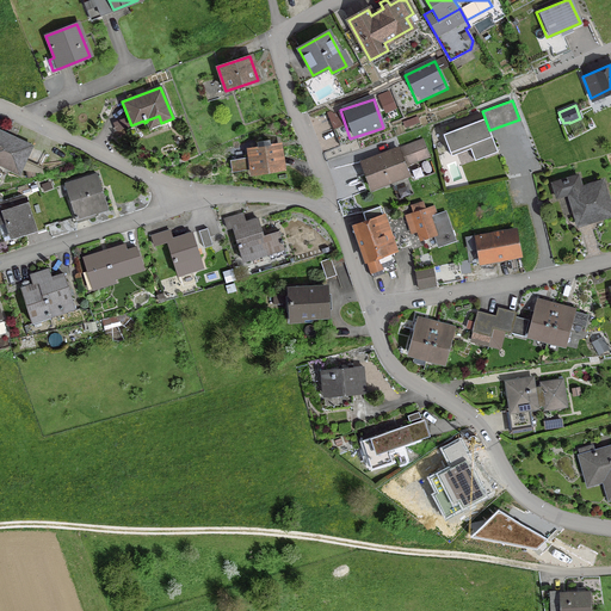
[(483,117),(444,133),(454,156),(492,141),(483,117)]
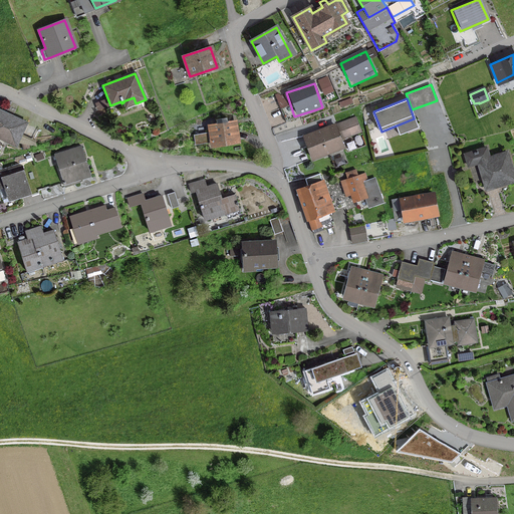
[(0,138),(15,146),(26,122),(0,110),(0,138)]
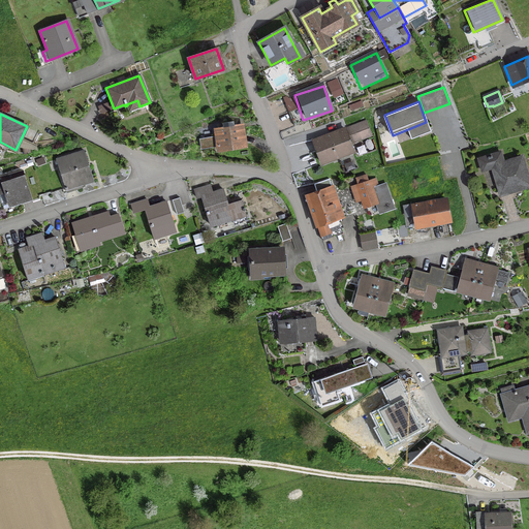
[(219,148),(245,144),(244,134),(241,134),(240,127),(234,128),(232,121),(222,123),(223,130),(217,131),(219,148)]
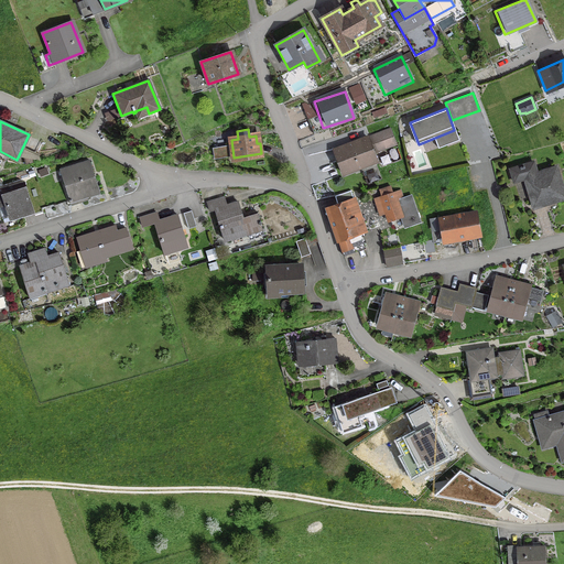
[(369,137),(375,152),(396,144),(389,129),(369,137)]
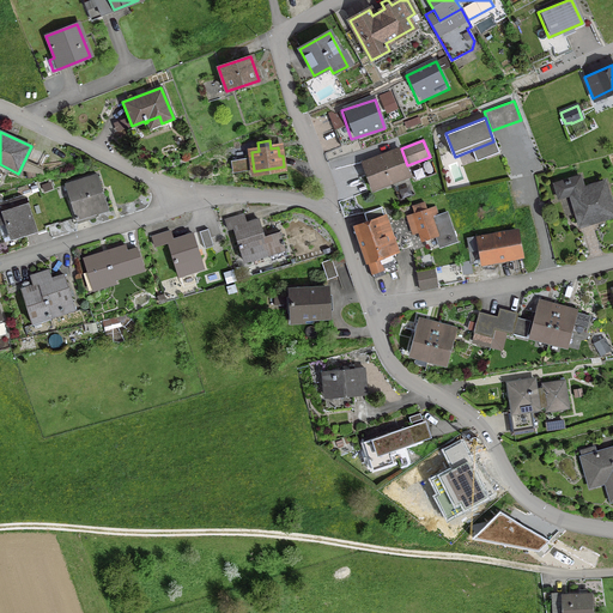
[(399,150),(362,164),(372,189),(408,175),(399,150)]
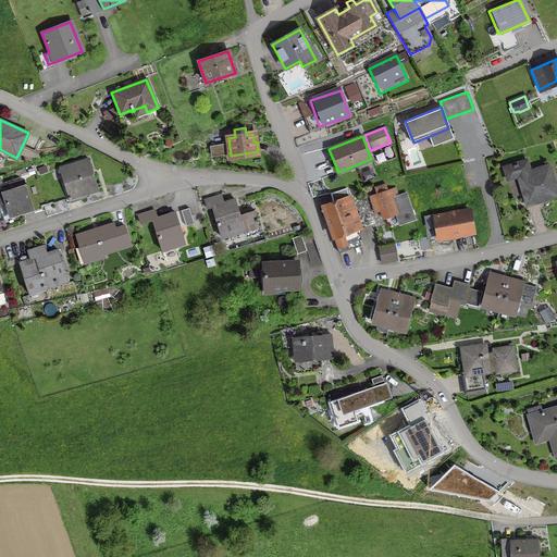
[(24,155),(26,162),(34,160),(31,152),(24,155)]
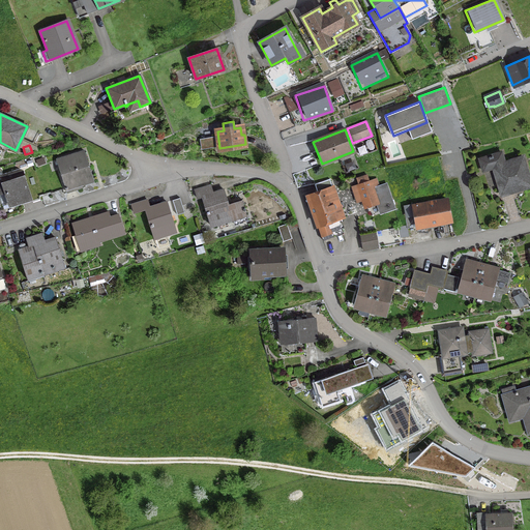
[(59,170),(66,193),(82,187),(81,184),(92,181),(84,151),(58,159),(61,169),(59,170)]
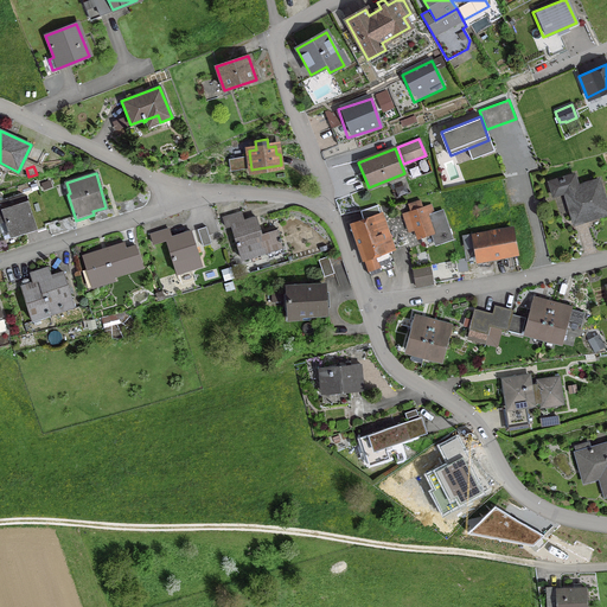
[(564,192),(572,218),(589,212),(592,218),(606,212),(606,210),(598,180),(581,186),(577,174),(549,183),(553,196),(564,192)]
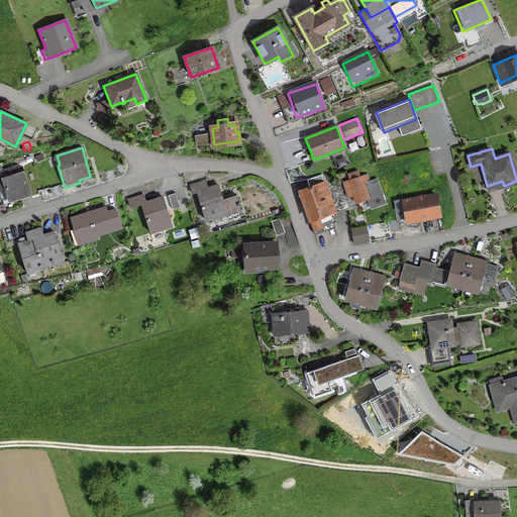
[(9,202),(29,196),(20,167),(0,174),(0,196),(2,202),(8,200),(9,202)]
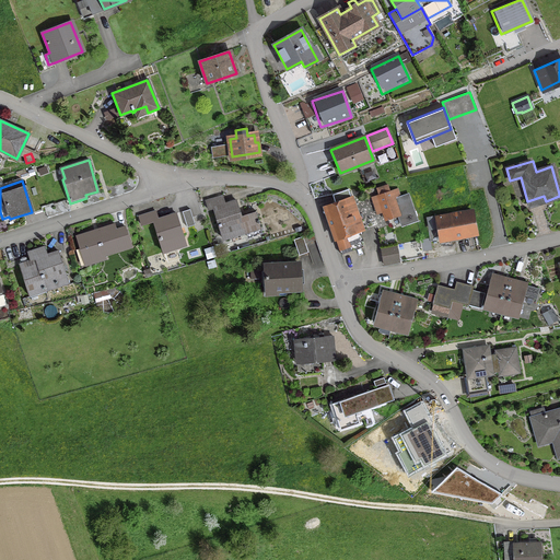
[(378,196),(377,196),(385,220),(398,217),(401,226),(416,221),(407,195),(398,197),(396,189),(388,191),(386,185),(376,189),(378,196)]
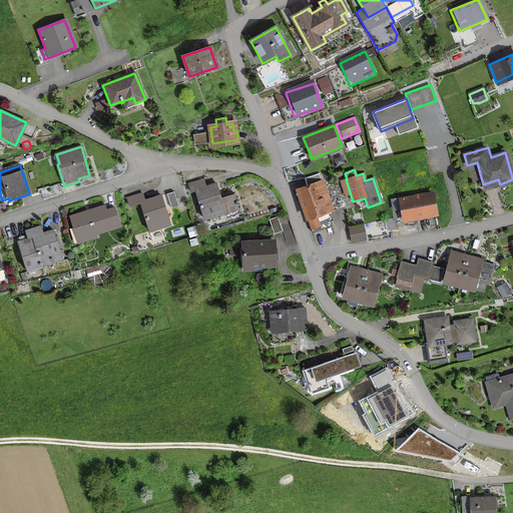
[(307,218),(307,219),(327,212),(323,201),(327,199),(319,174),(304,179),(307,186),(297,189),(307,218)]
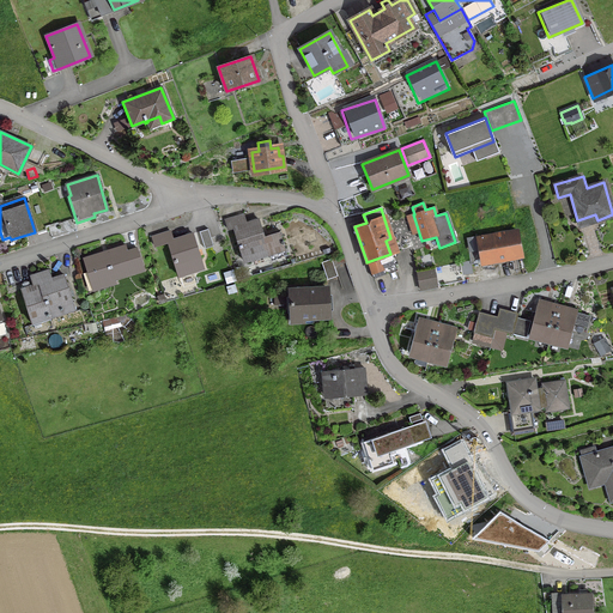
[(244,224),(242,214),(224,220),(226,230),(232,228),(243,262),(268,254),(271,260),(286,255),(283,244),(284,244),(283,241),(281,241),(278,231),(262,236),(258,219),(244,224)]
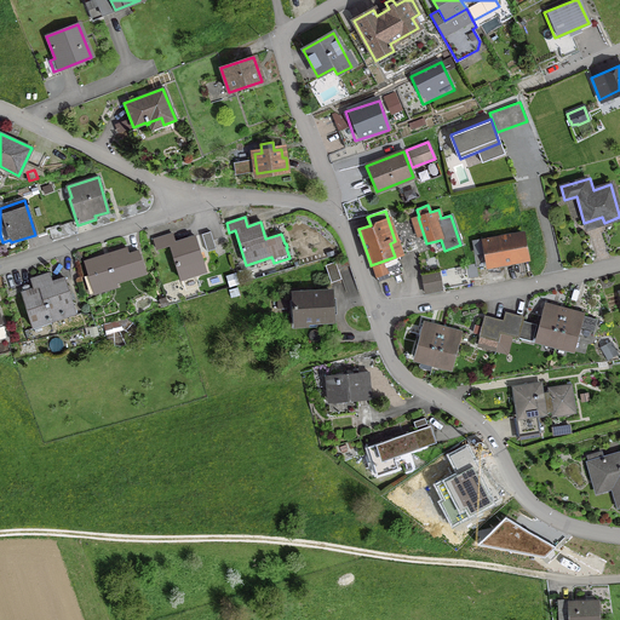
[(179,280),(205,271),(194,236),(174,244),(171,234),(153,240),(156,250),(168,245),(179,280)]
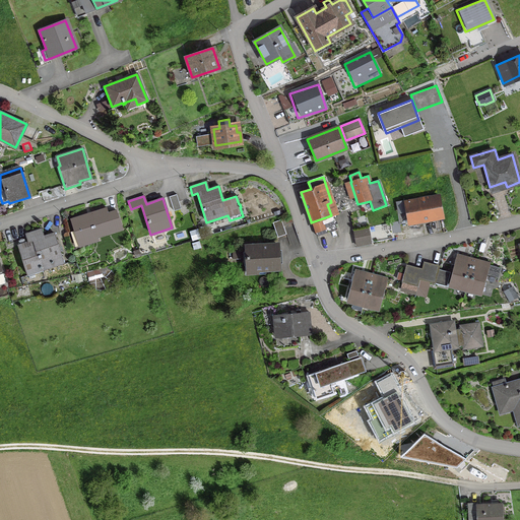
[(176,196),(169,198),(173,211),(180,209),(176,196)]
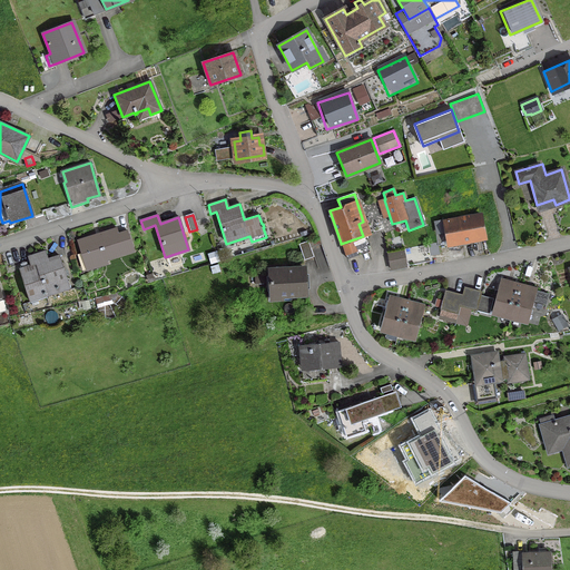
[(480,215),(449,220),(448,220),(446,220),(446,222),(444,222),(449,245),(484,238),(480,215)]
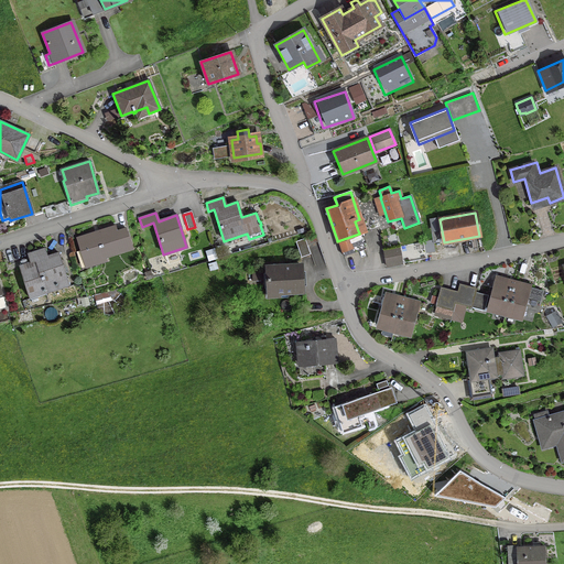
[(131,248),(125,228),(116,231),(115,226),(76,238),(85,268),(106,261),(104,257),(131,248)]
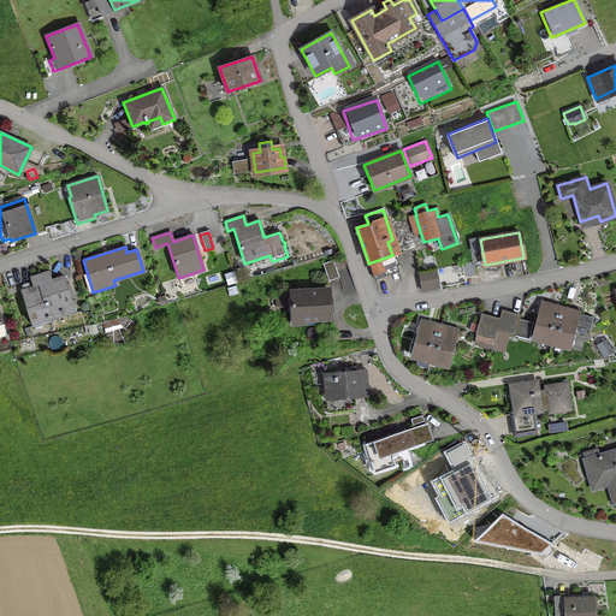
[(332,261),(335,268),(347,264),(344,256),(332,260),(332,261)]
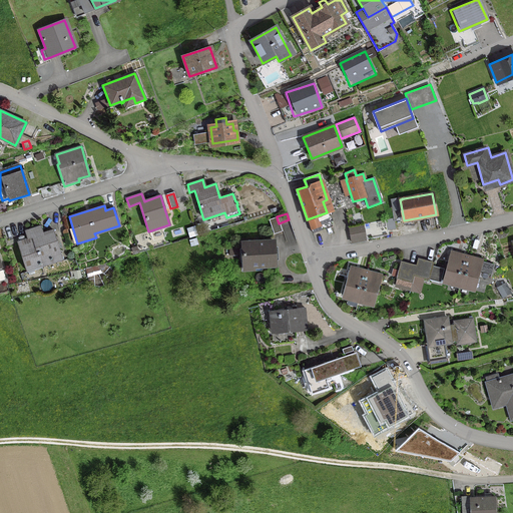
[(277,217),(269,219),(274,234),(282,231),(279,223),(277,217)]
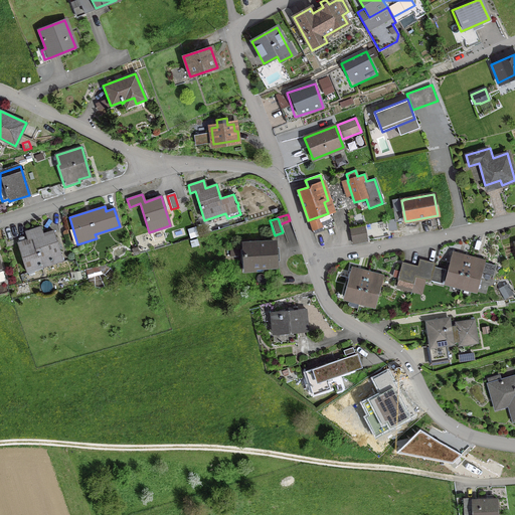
[(387,224),(386,221),(364,225),(367,240),(389,235),(387,224)]
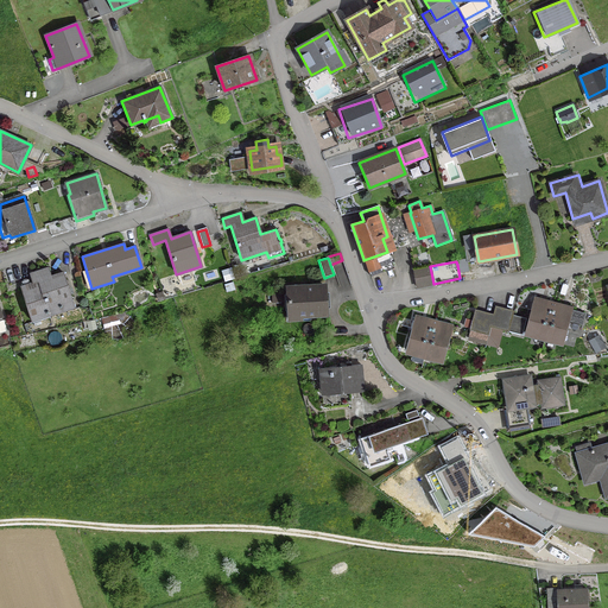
[(29,274),(32,283),(20,286),(31,322),(49,316),(49,315),(74,308),(62,273),(50,277),(46,268),(29,274)]
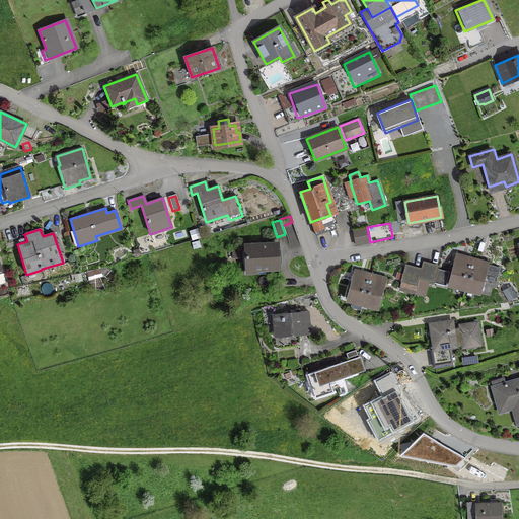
[(191,243),(193,249),(200,247),(198,241),(191,243)]
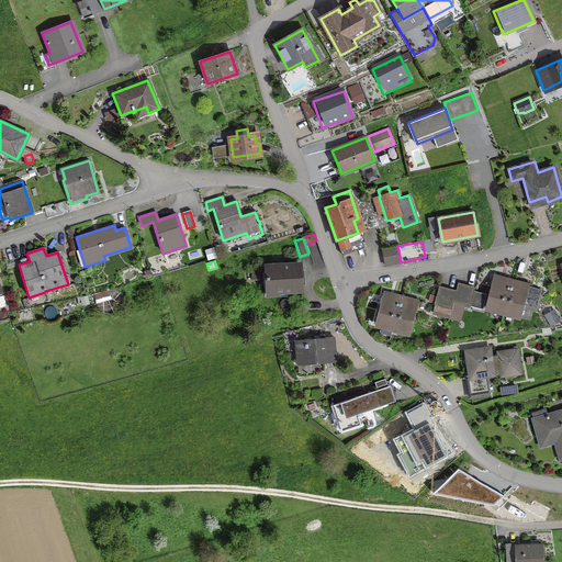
[(267,292),(301,290),(300,265),(283,266),(283,263),(277,263),(277,267),(265,267),(267,292)]
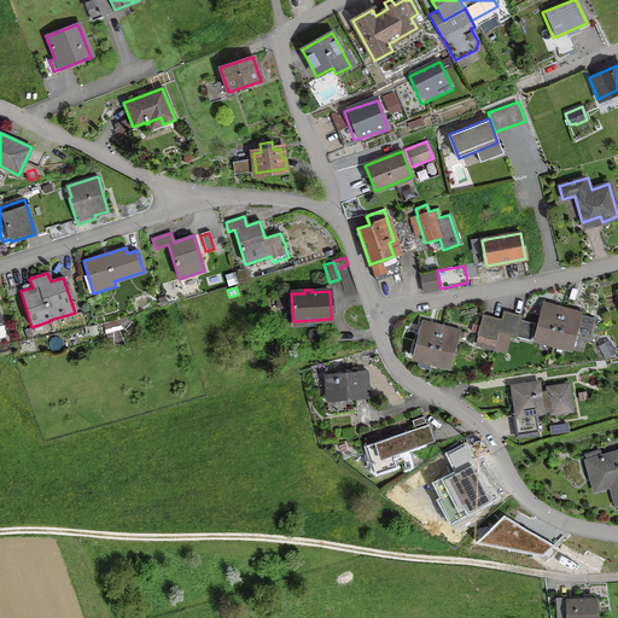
[(275,298),(275,308),(289,308),(287,298),(275,298)]
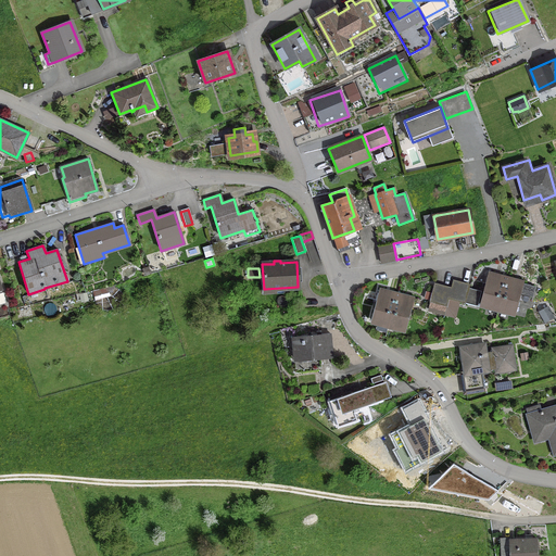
[(480,304),(497,308),(506,277),(489,272),(488,277),(487,277),(480,304)]
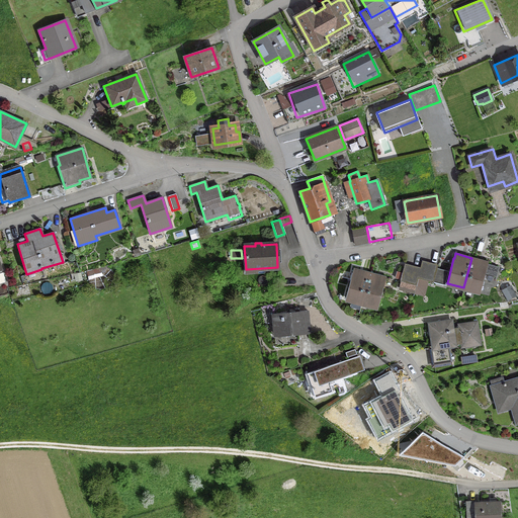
[(488,262),(471,258),(463,287),(480,291),(488,262)]
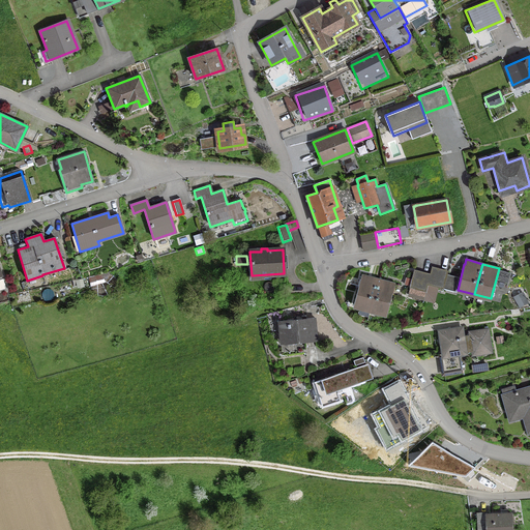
[(430,276),(427,285),(435,287),(439,271),(431,269),(429,275),(430,276)]
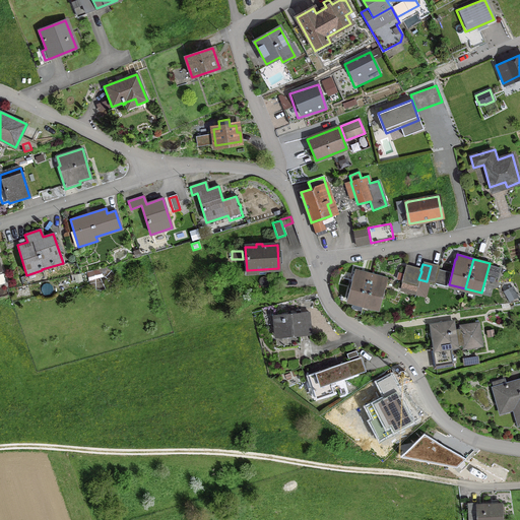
[(438,270),(439,268),(431,266),(427,281),(446,286),(449,273),(438,270)]
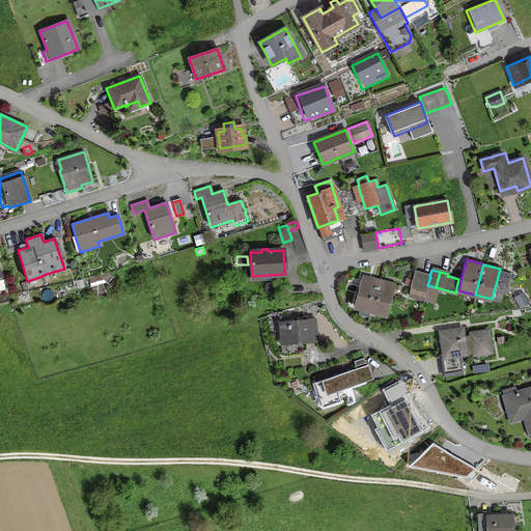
[(410,288),(418,290),(422,275),(414,273),(410,288)]
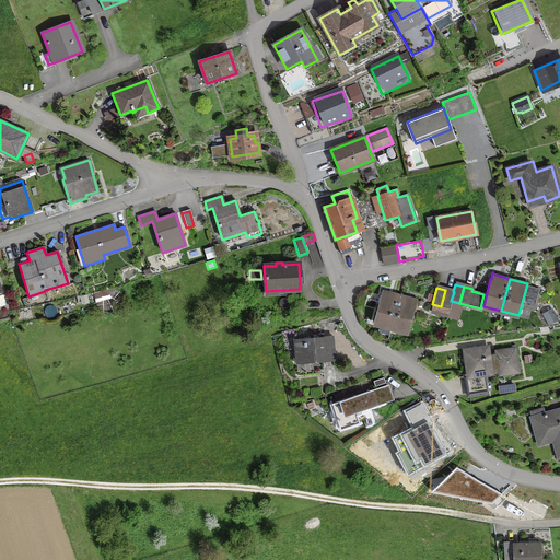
[(373,323),(391,327),(399,294),(382,290),(373,323)]
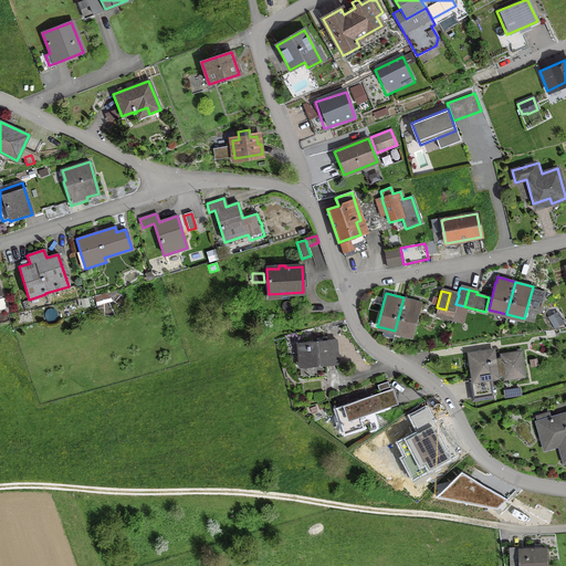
[(458,294),(450,293),(446,310),(453,312),(456,304),(459,295),(458,294)]
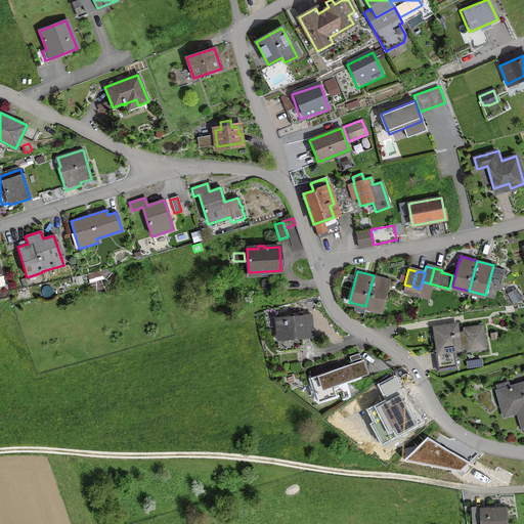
[(390,280),(374,275),(365,306),(382,310),(390,280)]
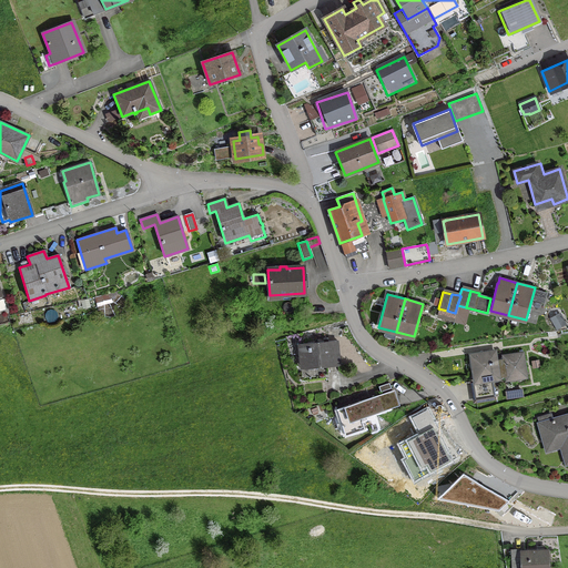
[(565,325),(560,317),(553,323),(556,330),(565,325)]
